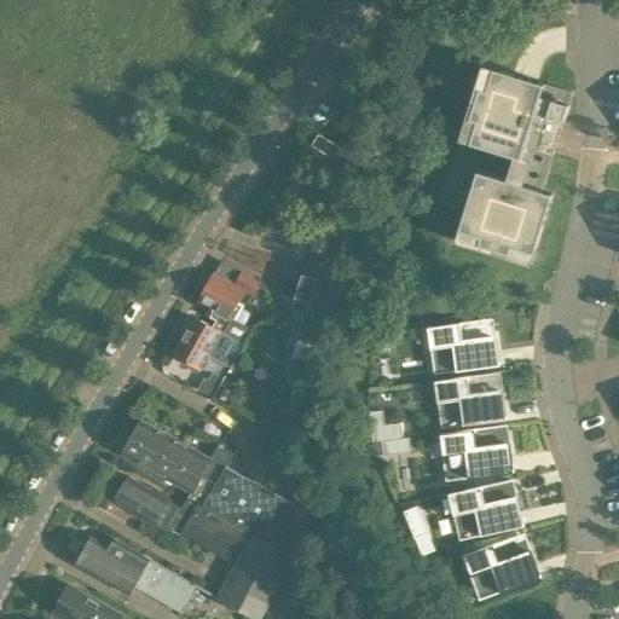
[(460,140),(440,202),(466,209),(456,242),(493,253),(531,265),(553,195),(542,191),(554,154),(554,152),(561,129),(565,120),(570,104),(573,93),(545,85),(537,82),(514,75),(484,65),(472,103),(460,140)]
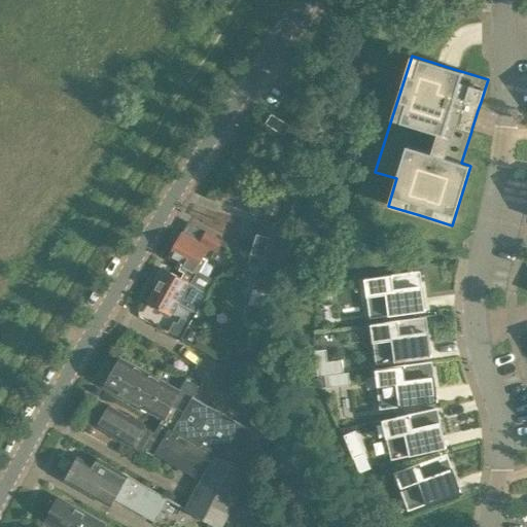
[(265,125),(283,136),(289,127),(271,115),(265,125)]
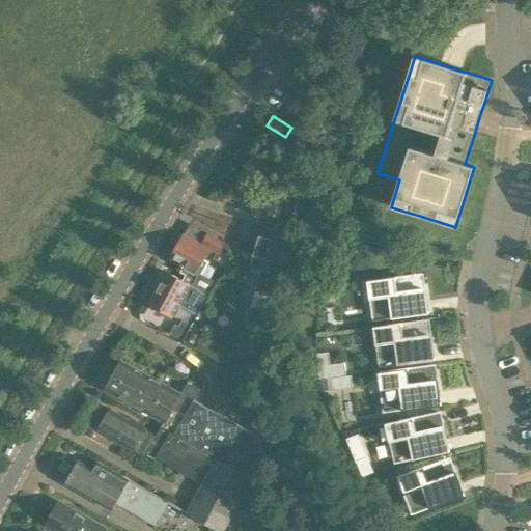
[(253,154),(244,162),(253,172),(262,163),(253,154)]
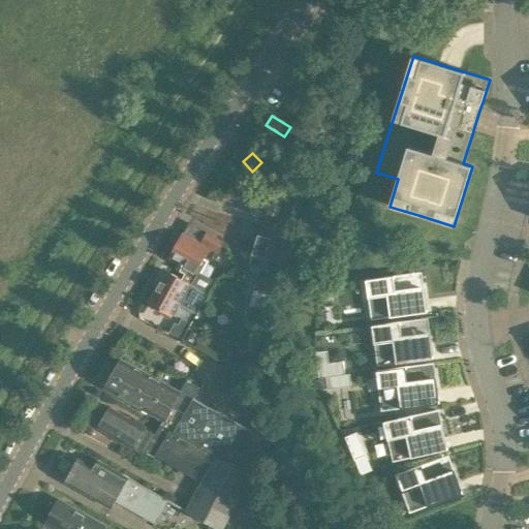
[(306,188),(309,178),(292,174),(289,184),(306,188)]
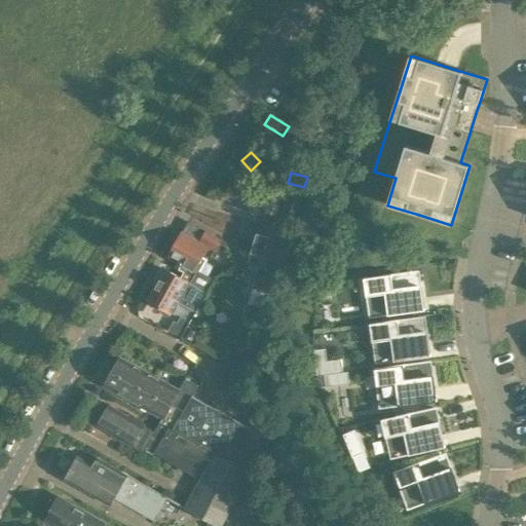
[(276,217),(284,191),(271,187),(263,213),(276,217)]
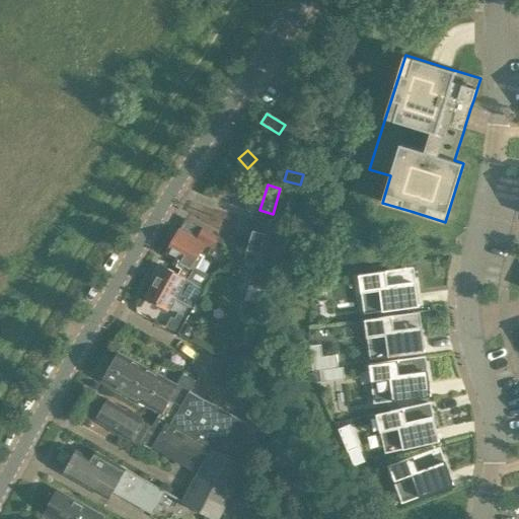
[(256,222),(251,241),(252,241),(252,240),(284,250),(284,249),(292,223),(290,222),(299,193),(284,188),(276,218),(273,227),(256,222)]
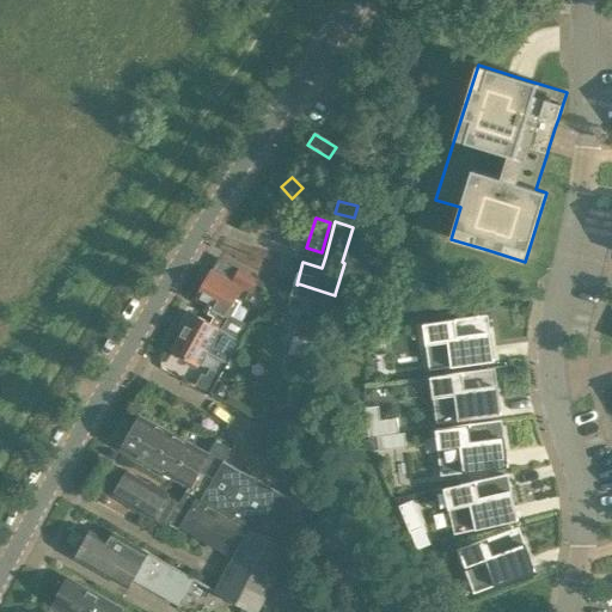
[(213,318),(209,323),(218,326),(218,328),(240,341),(249,325),(232,316),(238,304),(233,300),(240,288),(250,293),(257,280),(239,270),(232,282),(212,271),(195,300),(206,305),(202,312),(213,318)]
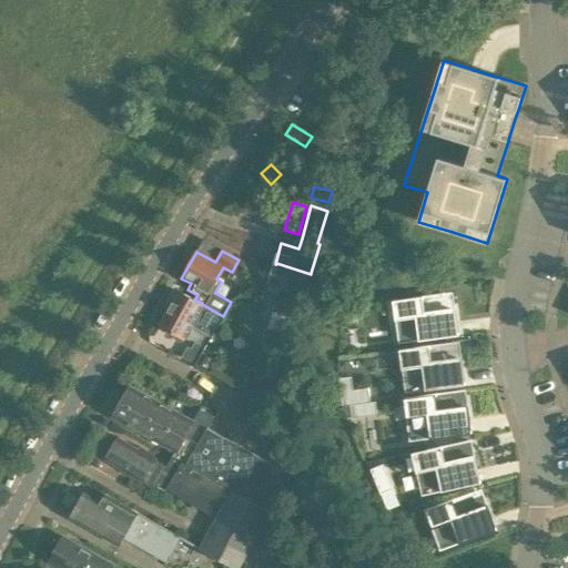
[(276,264),(275,264),(269,284),(282,287),(279,296),(276,295),(272,311),(294,317),(298,303),(302,304),(310,280),(316,282),(317,275),(311,273),(311,274),(276,263),(276,264)]
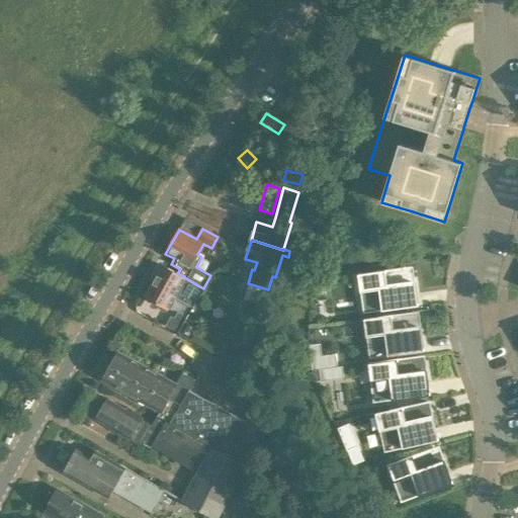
[(184,276),(177,273),(177,274),(162,265),(144,296),(168,310),(173,298),(191,309),(202,289),(203,288),(184,277),(184,276)]
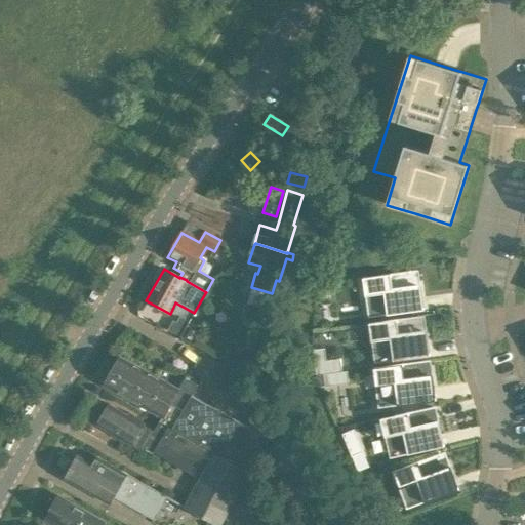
[(398,314),(397,301),(420,297),(418,286),(411,287),(409,272),(372,276),(375,298),(367,299),(368,314),(368,318),(398,314)]
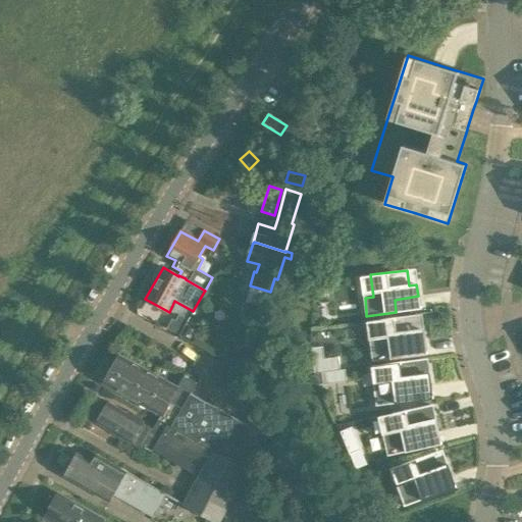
[(326,280),(314,282),(316,300),(328,298),(326,280)]
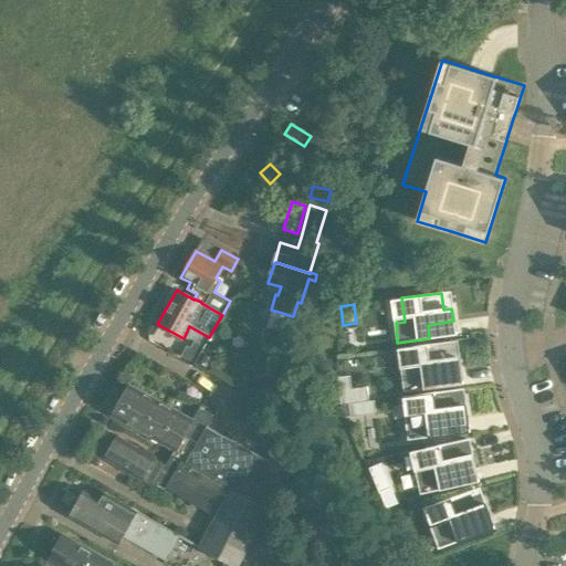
[(437,387),(435,374),(460,370),(459,357),(452,358),(450,342),(408,347),(411,370),(402,373),(405,388),(404,388),(404,391),(437,387)]
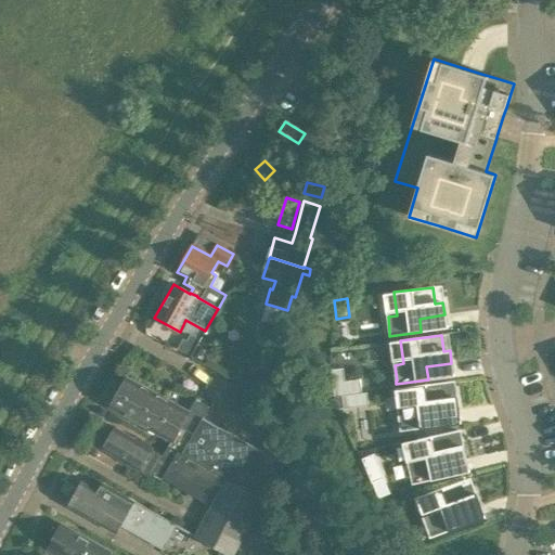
[(178,350),(191,357),(199,340),(191,336),(188,341),(183,339),(178,350)]
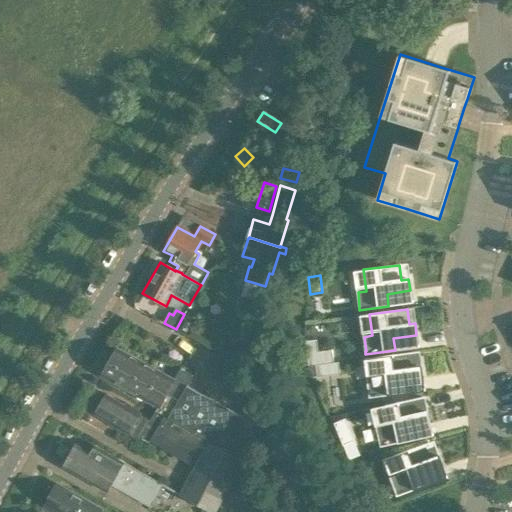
[(317,340),(305,342),(309,368),(315,367),(334,363),(332,351),(318,353),(317,340)]
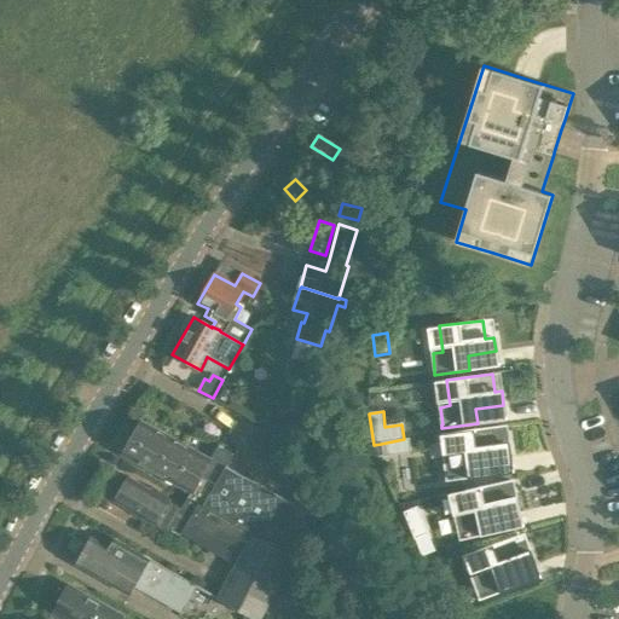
[(298,417),(281,417),(272,432),(289,441),(302,418),(298,417)]
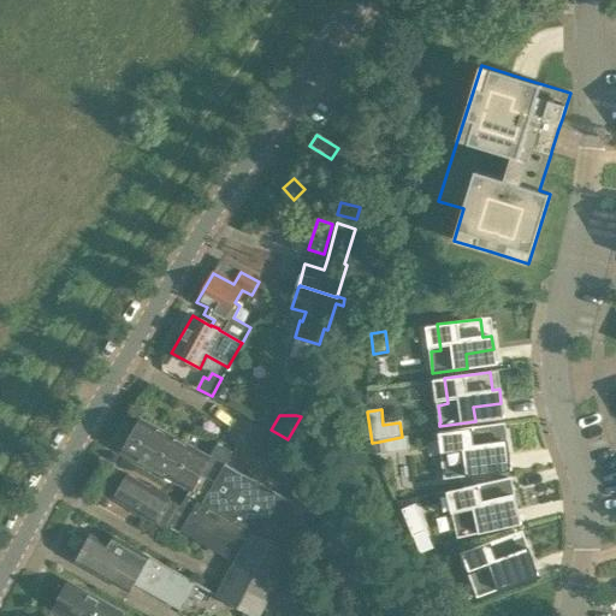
[(205,502),(253,528),(286,548),(292,538),(285,520),(267,509),(276,495),(225,465),(232,451),(217,443),(208,456),(142,419),(134,434),(173,457),(169,463),(178,468),(182,462),(215,481),(205,502)]
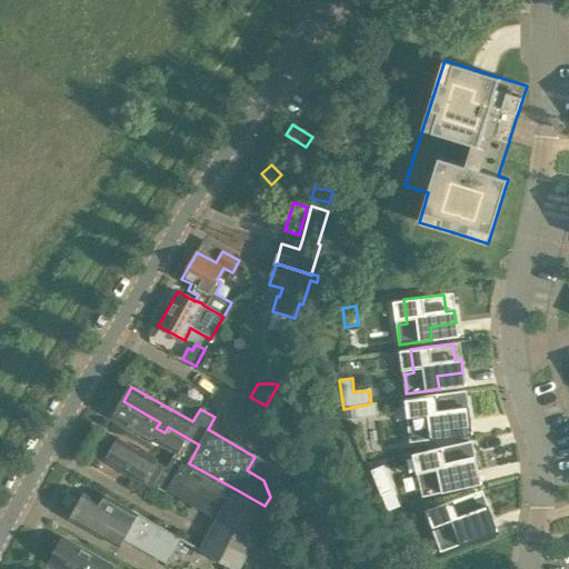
[(445,438),(443,425),(469,420),(468,408),(459,409),(457,392),(413,397),(417,419),(408,420),(411,438),(410,439),(410,442),(445,438)]
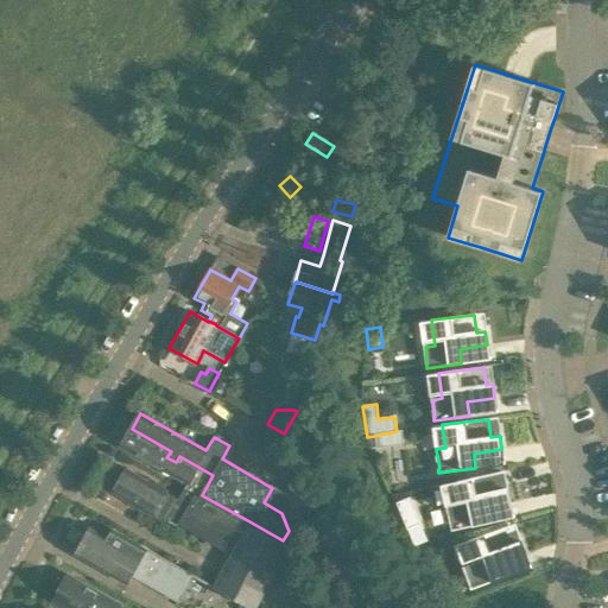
[(189,483),(187,487),(202,495),(213,475),(179,456),(176,462),(166,457),(171,451),(132,429),(122,445),(189,483)]
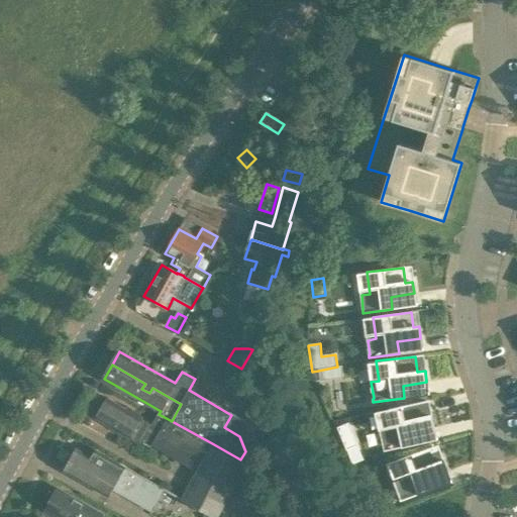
[(337,367),(318,371),(320,382),(343,380),(341,367),(337,367)]
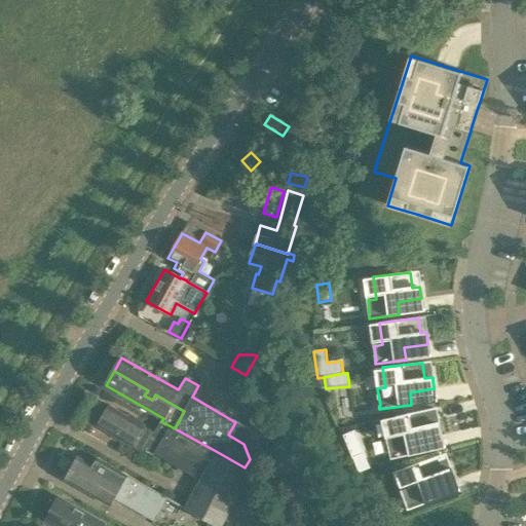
[(200,479),(216,451),(175,428),(161,421),(161,422),(159,421),(154,431),(145,426),(147,422),(129,412),(128,415),(110,405),(97,426),(142,452),(149,439),(159,445),(155,453),(200,479)]
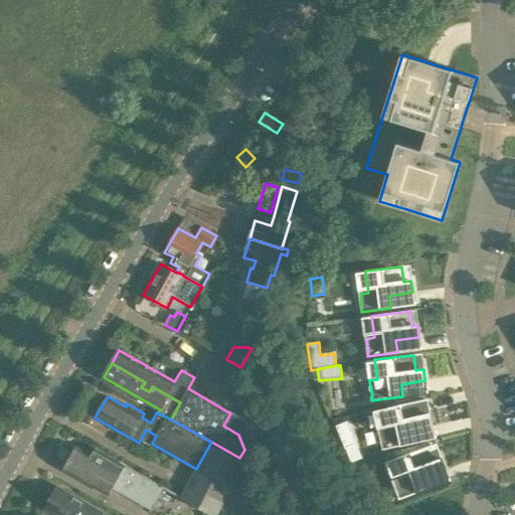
[(381,446),(382,450),(411,443),(408,431),(432,425),(430,413),(428,414),(424,399),(383,407),(387,430),(379,432),(382,446),(381,446)]
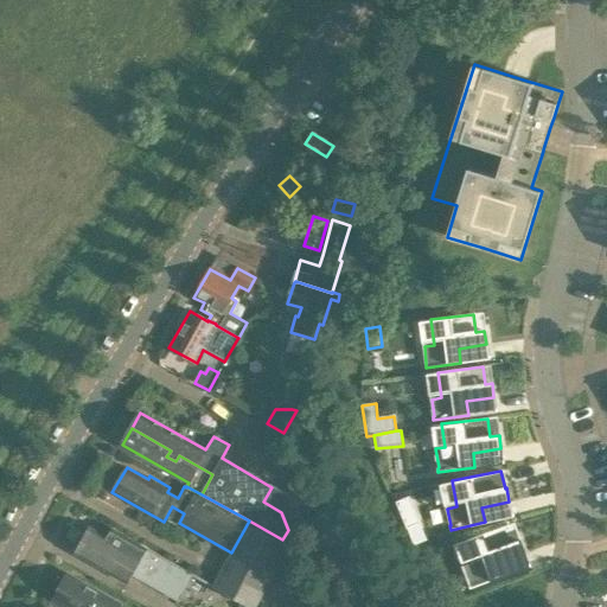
[(409,497),(396,503),(407,530),(421,524),(409,497)]
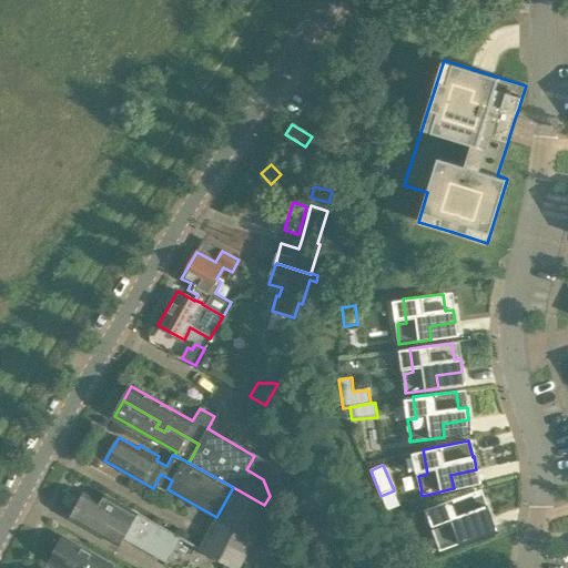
[(233,487),(216,517),(199,549),(233,567),(239,567),(270,511),(263,508),(264,505),(233,487)]
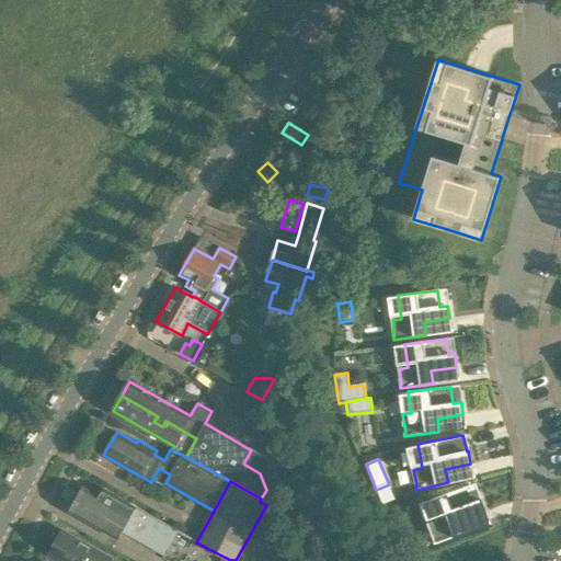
[(468,531),(464,519),(484,512),(480,500),(473,501),(468,485),(428,500),(444,539),(434,544),(434,545),(468,531)]
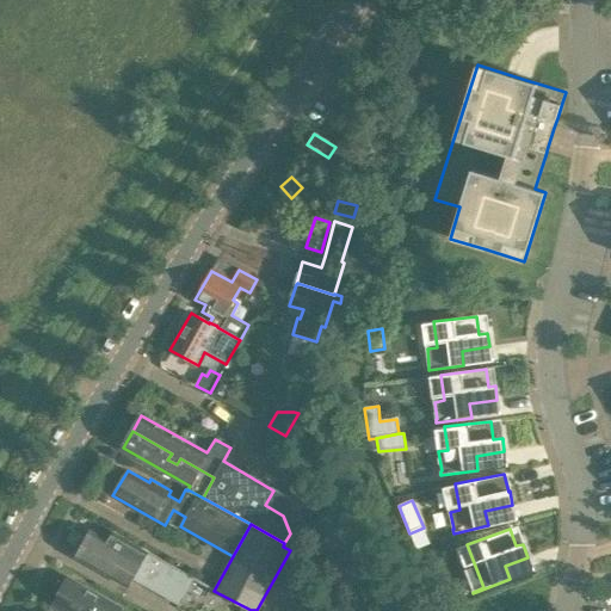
[(78,556),(113,576),(113,575),(130,585),(134,578),(181,604),(196,578),(148,551),(113,532),(109,539),(92,530),(78,556)]
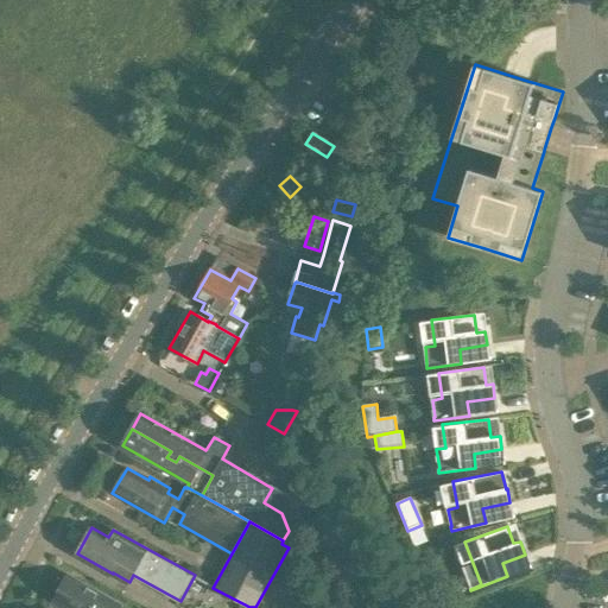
[(56,596),(54,600),(65,607),(121,607),(68,576),(61,588),(57,588),(55,593),(56,596)]
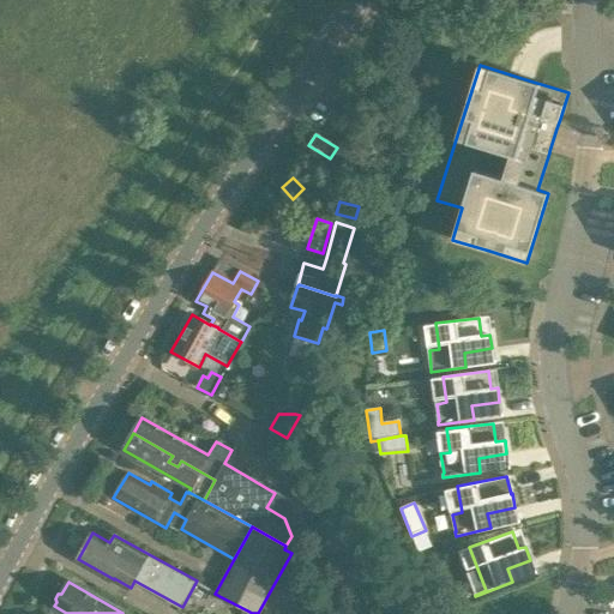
[(457,595),(439,602),(444,613),(461,607),(457,595)]
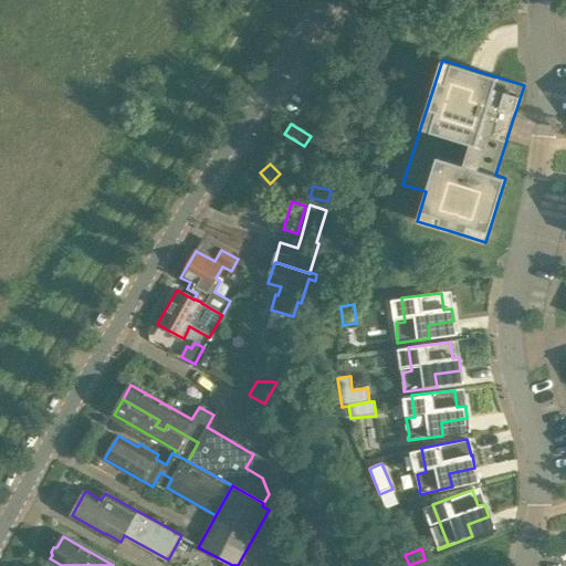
[(304,565),(282,553),(274,565),(304,565)]
